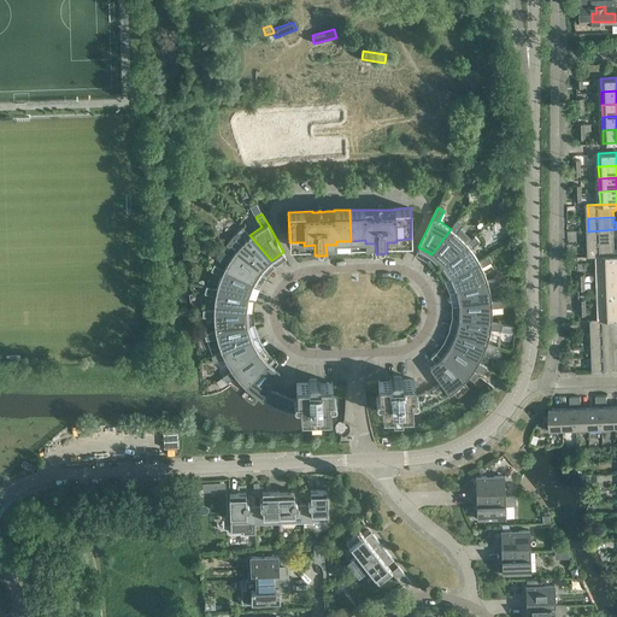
[(451,229),(432,254),(442,264),(466,244),(466,242),(471,239),(460,228),(463,224),(457,219),(451,229)]
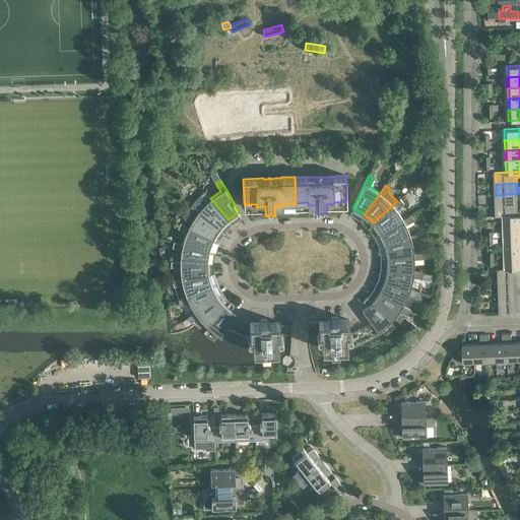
[(191,205),(198,211),(219,228),(229,219),(210,198),(204,191),(200,195),(191,205)]
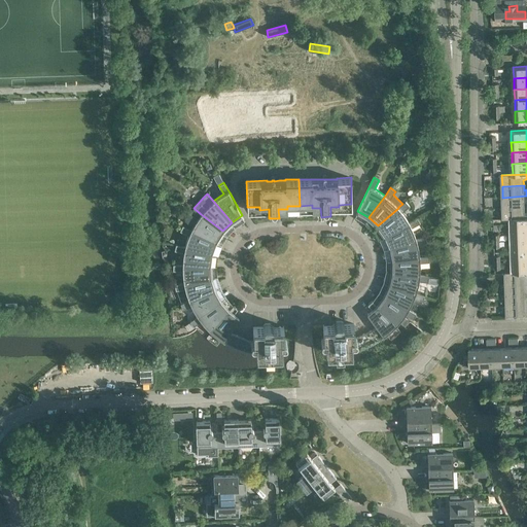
[(526,196),(502,198),(502,208),(524,208),(524,202),(526,201),(526,196)]
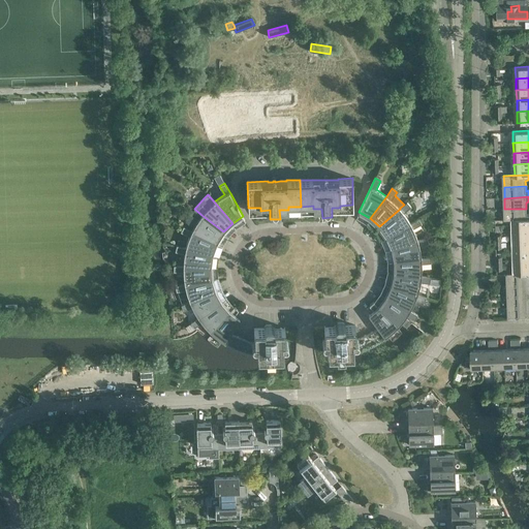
[(400,209),(379,226),(386,237),(410,223),(406,216),(404,213),(411,207),(407,201),(404,205),(400,208),(400,209)]
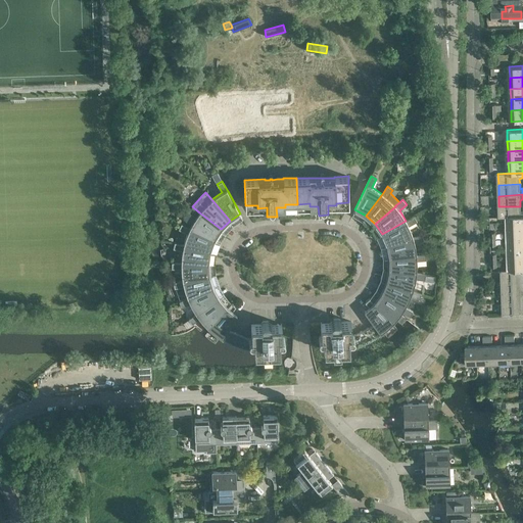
[(199,212),(192,206),(188,211),(184,219),(192,225),(190,228),(215,240),(221,229),(199,212)]
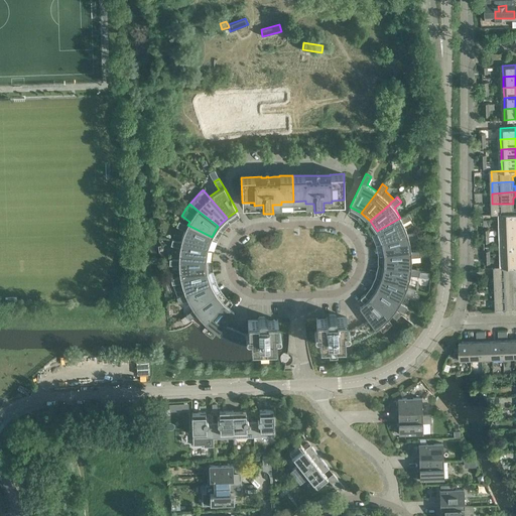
[(513,204),(492,204),(493,215),(503,215),(515,214),(515,208),(514,208),(513,204)]
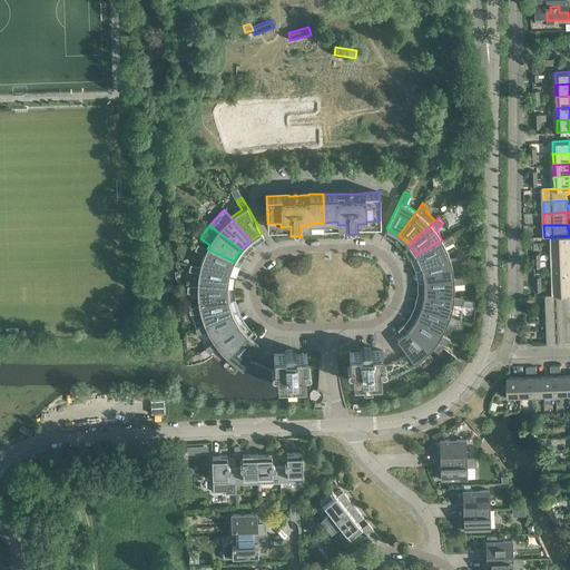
[(442,241),(416,255),(422,267),(450,258),(446,249),(445,246),(454,242),(451,235),(442,241)]
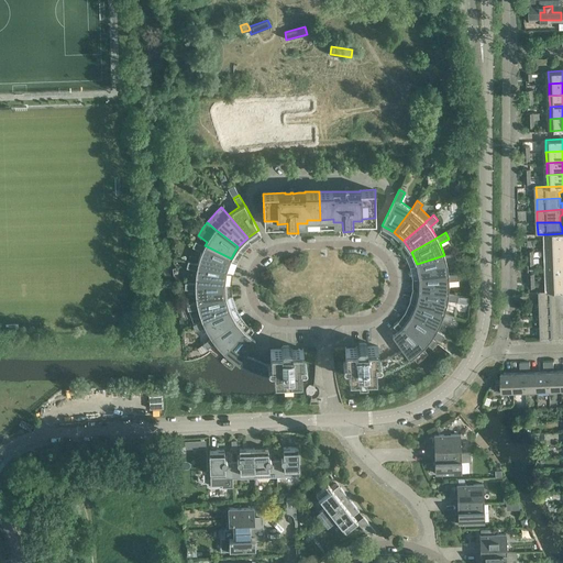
[(562,233),(549,234),(550,244),(562,243),(562,233)]
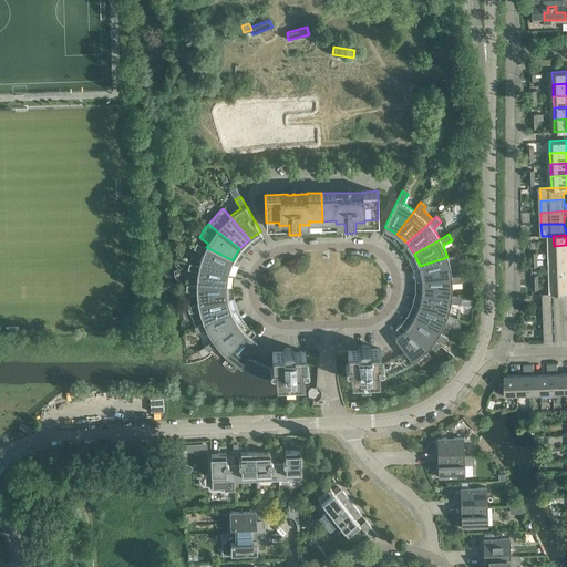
[(206,247),(196,243),(194,248),(203,253),(202,256),(199,265),(199,266),(228,272),(233,260),(206,247)]
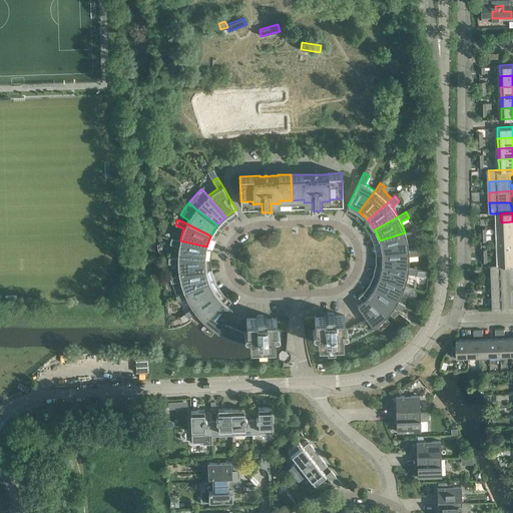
[(512,221),(501,222),(501,233),(512,232),(512,221)]
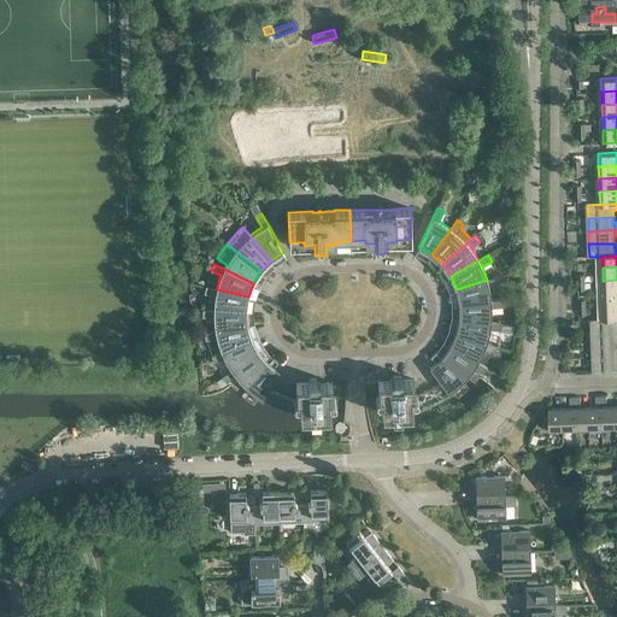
[(487,280),(457,289),(459,304),(492,301),(492,300),(491,291),(489,287),(500,283),(498,276),(487,280)]
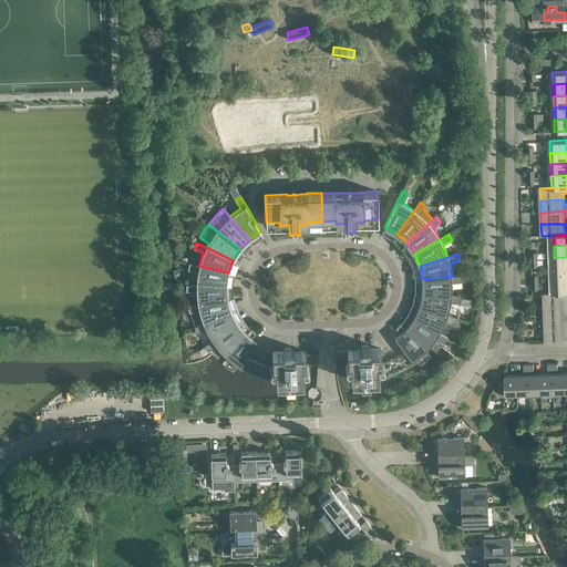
[(566,257),(554,258),(554,270),(566,269),(566,257)]
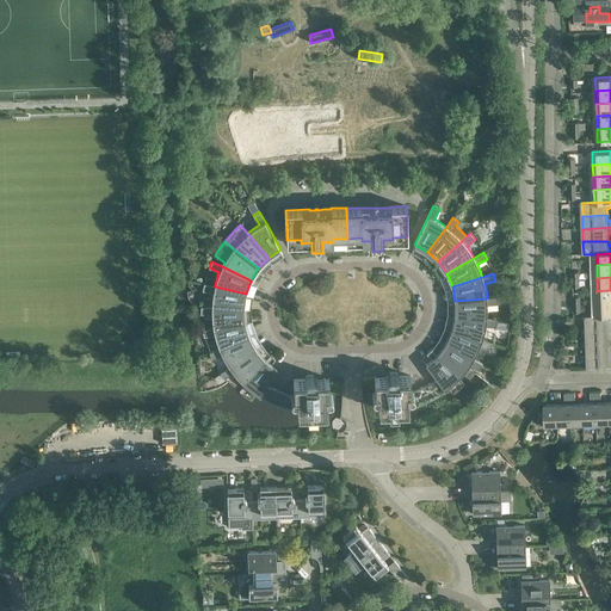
[(213,296),(211,307),(244,308),(246,294),(215,287),(215,285),(204,283),(202,290),(214,292),(213,296)]
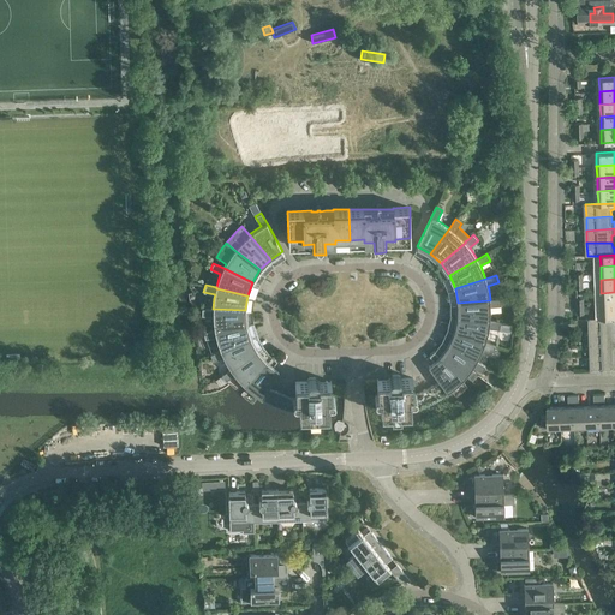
[(614,292),(601,293),(602,305),(614,304),(614,292)]
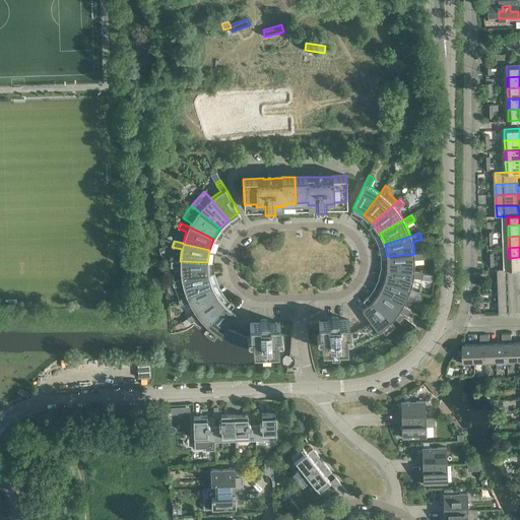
[(387,256),(387,268),(414,271),(414,262),(414,259),(424,258),(424,252),(414,253),(414,254),(387,256)]
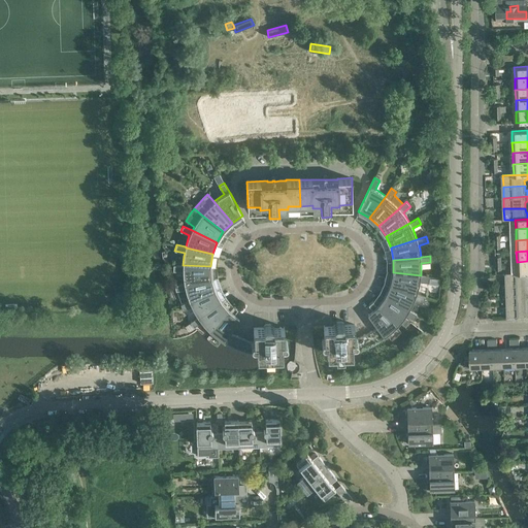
[(506,273),(527,272),(527,261),(517,262),(517,272),(506,273)]
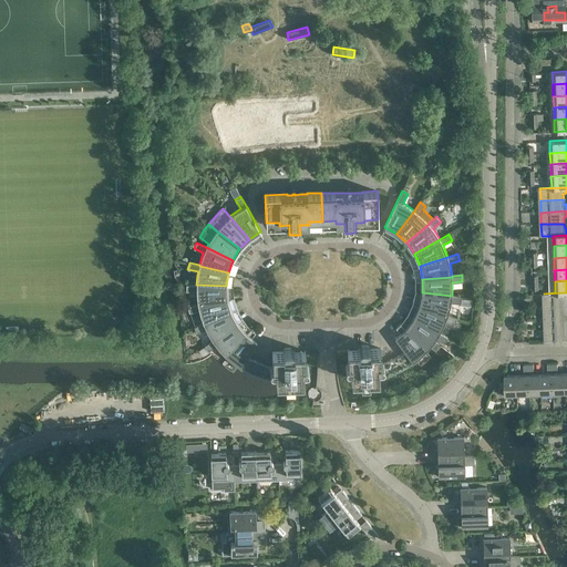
[(198,305),(227,299),(226,286),(196,285),(186,285),(186,291),(197,291),(197,295),(198,305)]
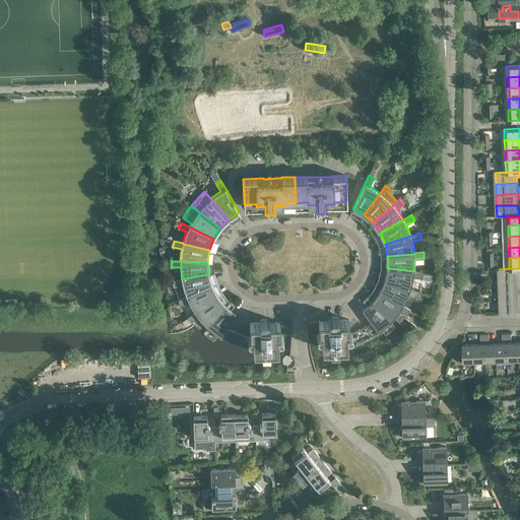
[(387,268),(384,280),(410,288),(412,280),(413,277),(423,278),(424,272),(414,271),(387,268)]
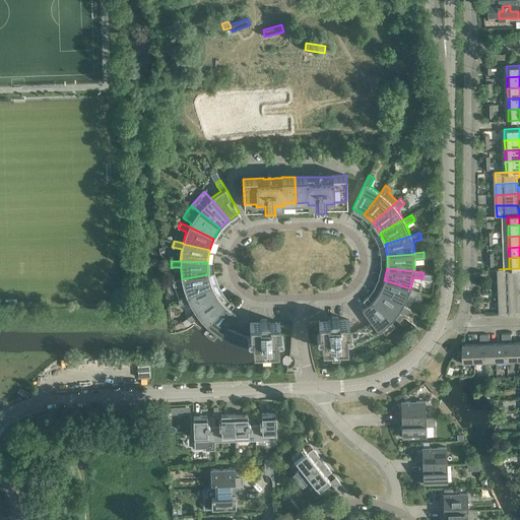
[(519,268),(499,269),(499,280),(519,279),(519,268)]
